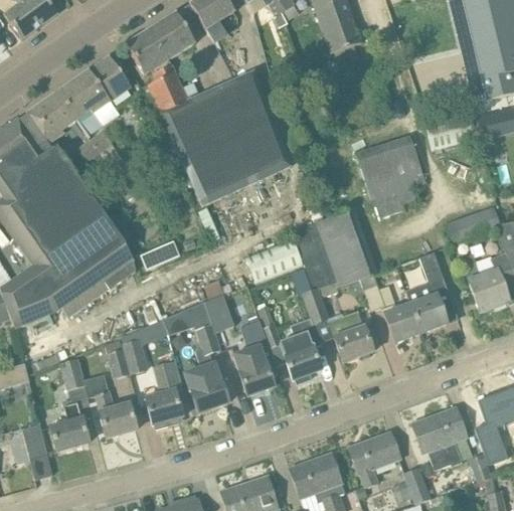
[(18,0),(20,2),(4,13),(22,38),(57,13),(47,0),(18,0)]
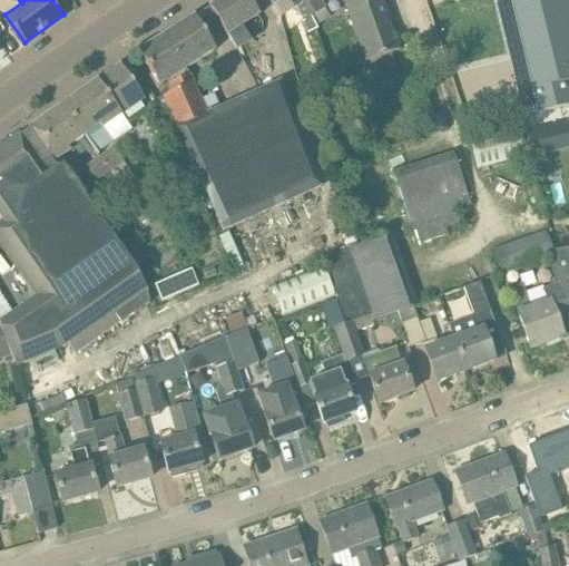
[(260,11),(253,0),(215,0),(211,3),(222,22),(227,32),(228,31),(237,46),(252,37),(242,22),(260,11)]
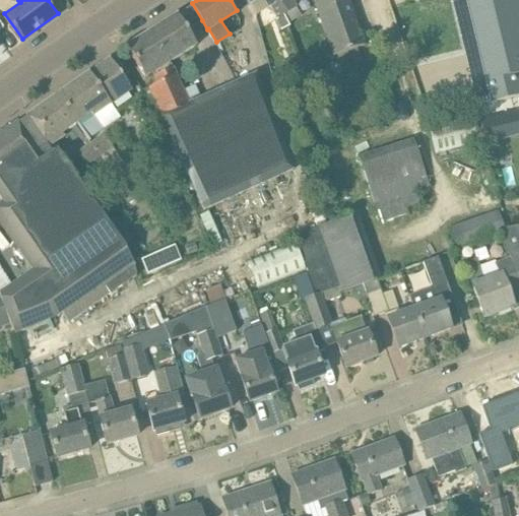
[(287,9),(281,0),(248,0),(249,2),(252,0),(265,0),(269,5),(271,4),(278,16),(276,17),(282,27),(289,22),(284,11),(287,9)]
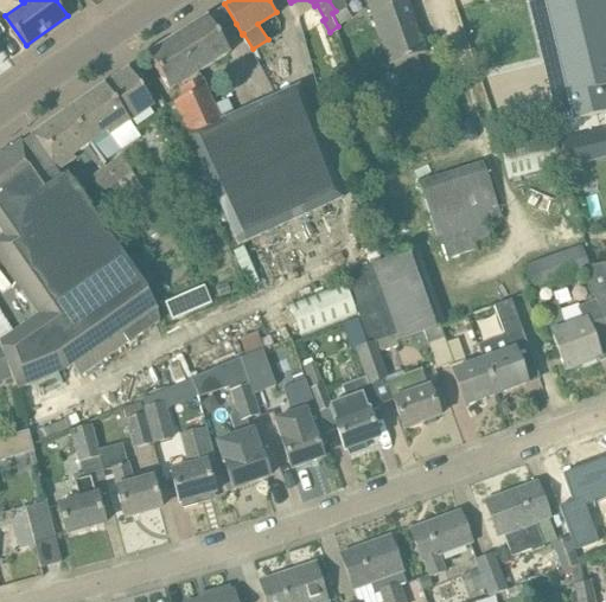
[(329,0),(336,11),(348,4),(345,0),(329,0)]
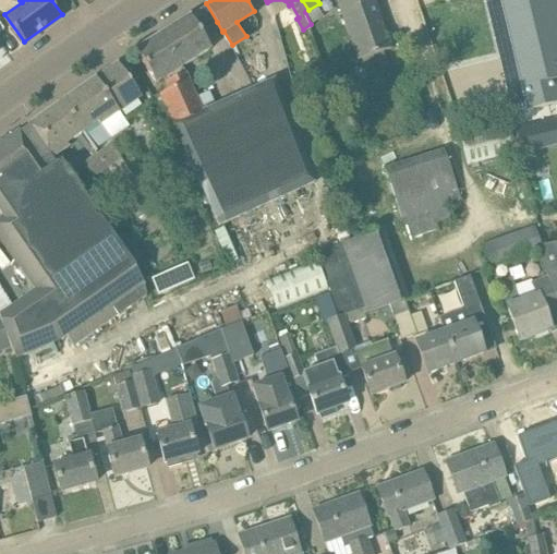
[(339,0),(359,58),(364,72),(388,63),(384,49),(391,46),(376,0),(339,0)]
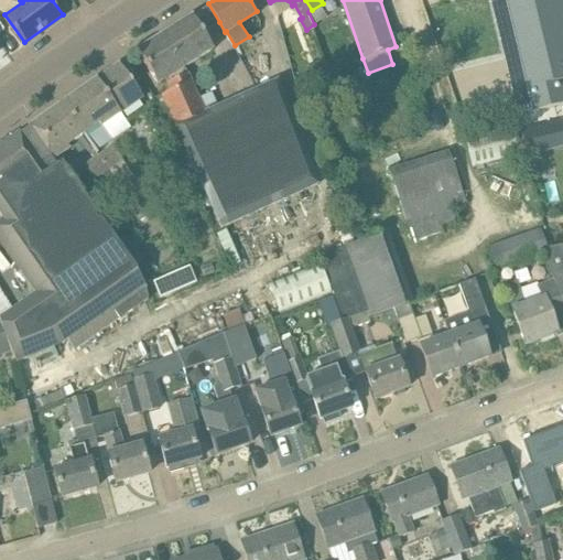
[(499,0),(527,110),(562,100),(562,0),(499,0)]
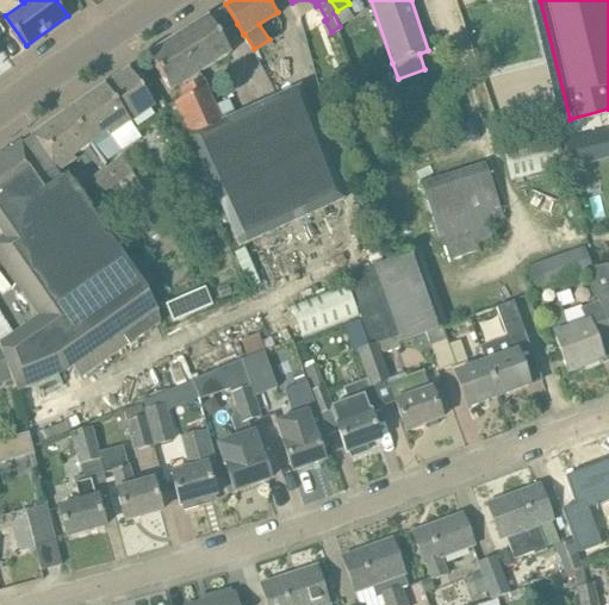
[(241,242),(306,212),(297,189),(302,187),(262,100),(223,118),(204,76),(200,69),(231,50),(209,14),(149,51),(165,78),(173,72),(175,75),(179,83),(169,88),(241,242)]
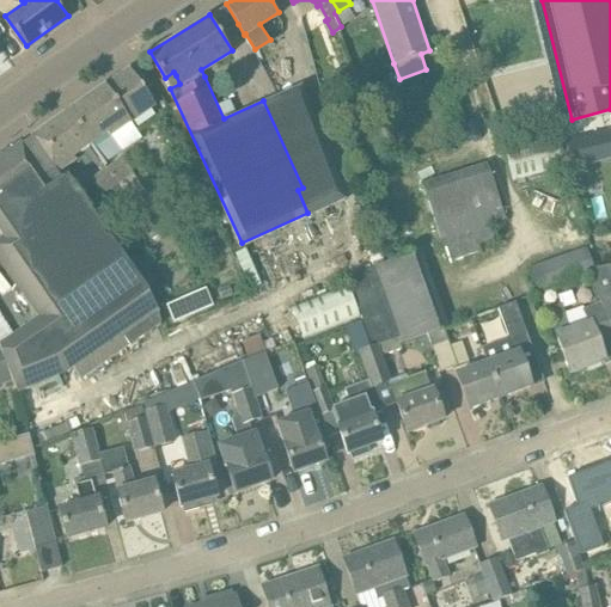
[(358,77),(352,60),(341,65),(347,80),(358,77)]
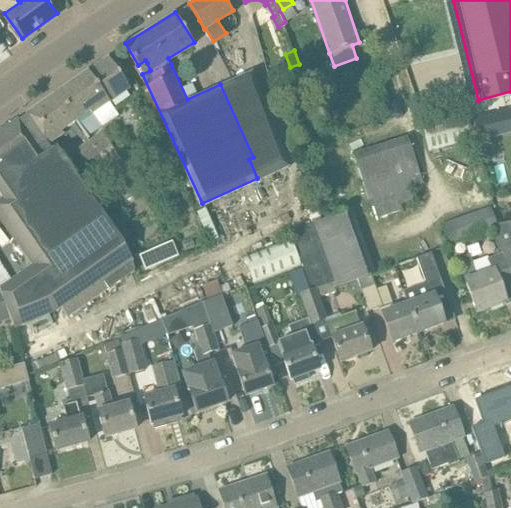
[(103,129),(91,112),(130,85),(120,71),(109,54),(57,90),(76,118),(90,138),(103,129)]
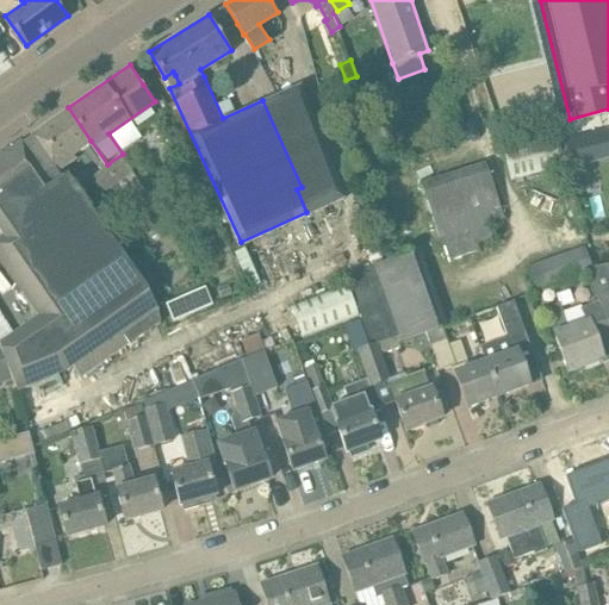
[(346,194),(302,82),(262,100),(302,187),(297,189),(306,212),(346,194)]
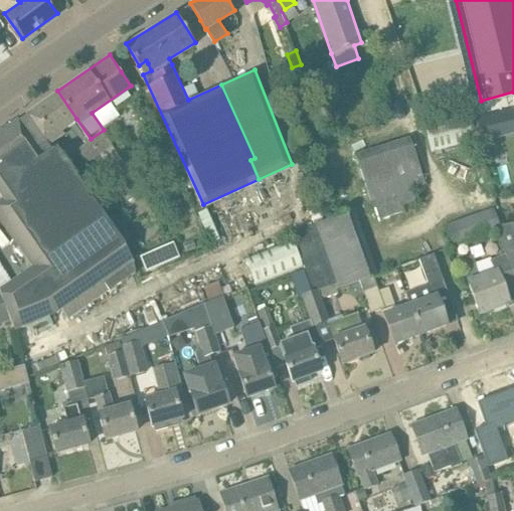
[(76,119),(57,91),(26,113),(49,143),(64,133),(61,129),(76,119)]
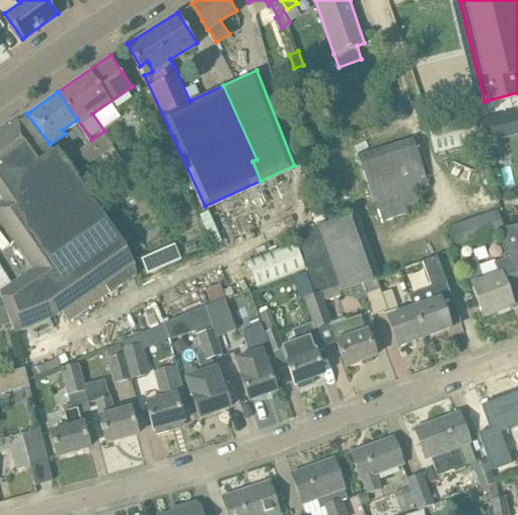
[(517,113),(516,106),(479,116),(486,140),(517,131),(517,113)]
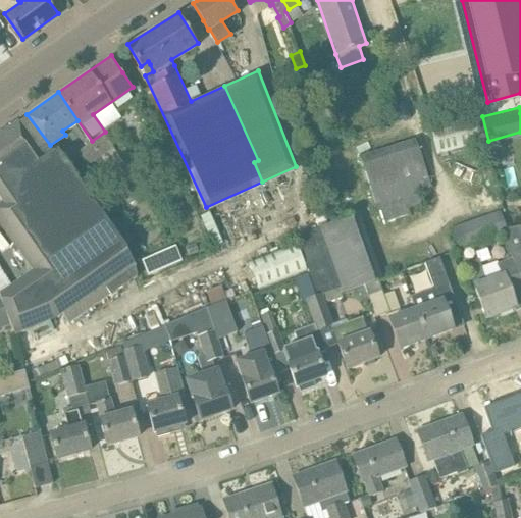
[(475,114),(431,125),(437,149),(481,137),(475,114)]
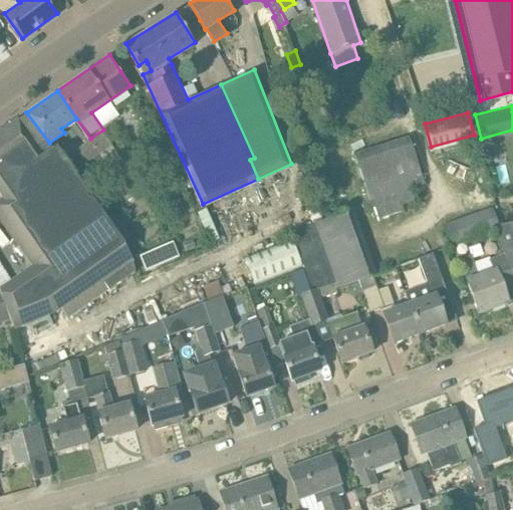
[(18,118),(0,130),(0,191),(3,196),(0,198),(0,216),(33,264),(11,278),(0,286),(0,288),(2,294),(11,317),(15,325),(54,309),(62,303),(70,315),(136,269),(134,256),(126,246),(127,246),(56,145),(52,148),(49,143),(27,114),(19,119),(18,118)]
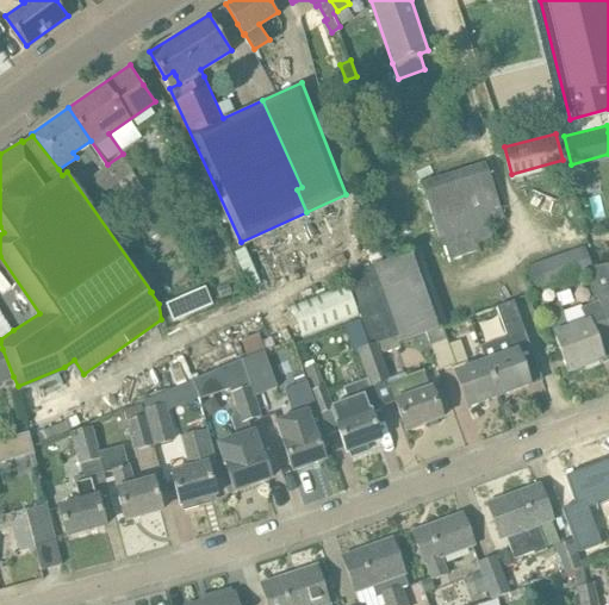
[(118,179),(123,186),(142,213),(157,203),(134,169),(123,154),(107,164),(118,179)]
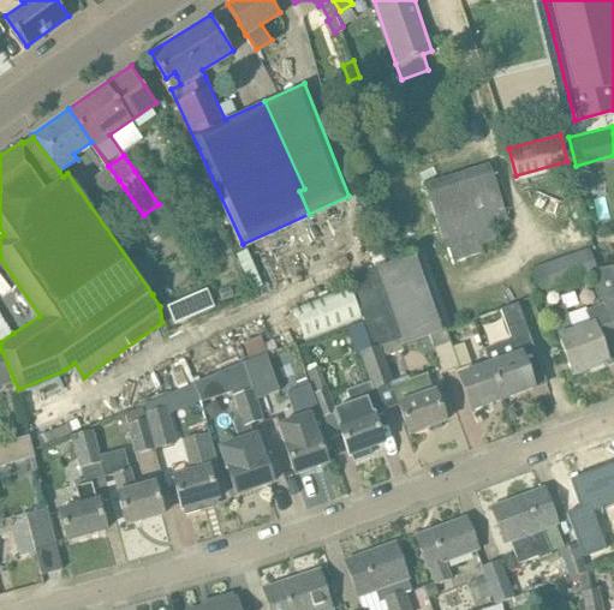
[(490,162),(425,181),(443,237),(477,226),(482,240),(496,235),(493,221),(508,216),(490,162)]
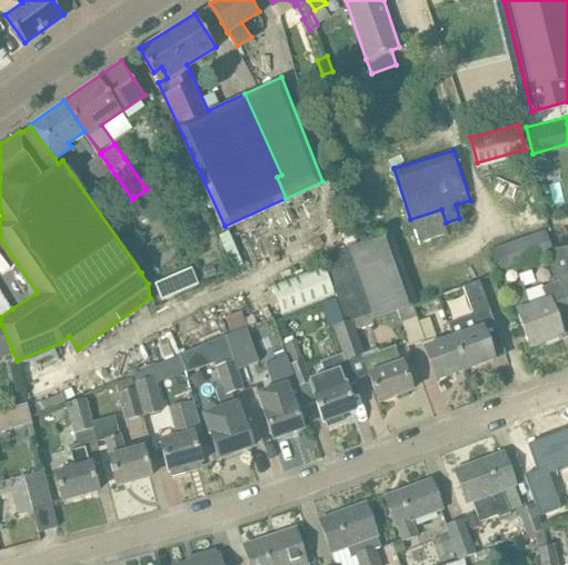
[(109,178),(115,174),(110,167),(100,154),(87,162),(97,177),(105,171),(109,178)]
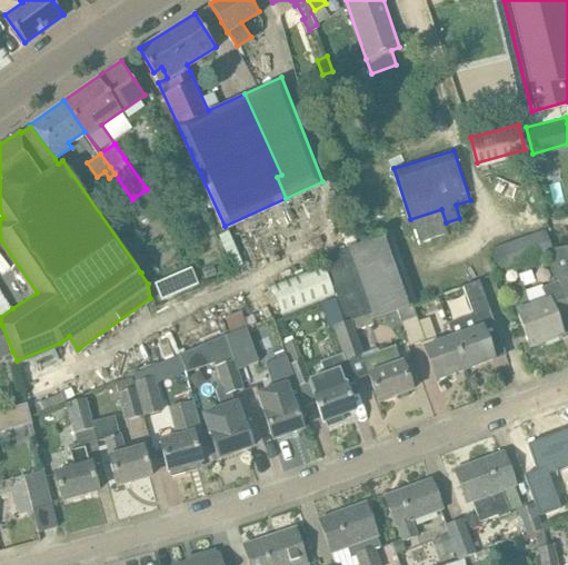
[(550,253),(551,254),(556,253),(555,247),(552,247),(545,227),(495,246),(502,269),(550,253)]
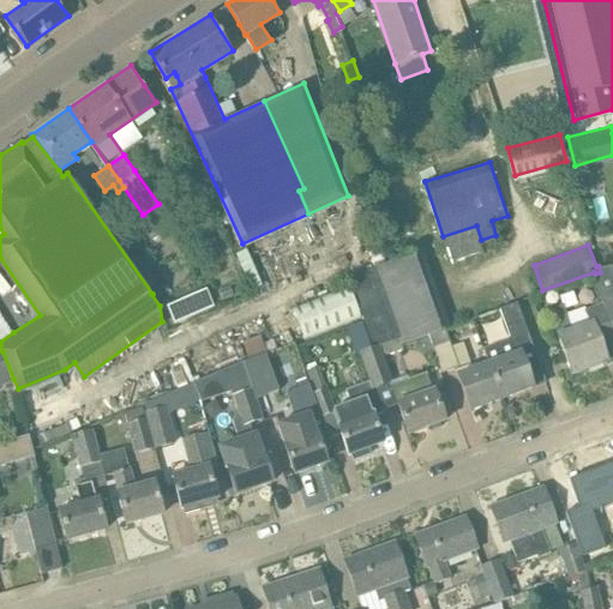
[(612,263),(599,266),(600,272),(595,273),(606,305),(612,325),(612,263)]
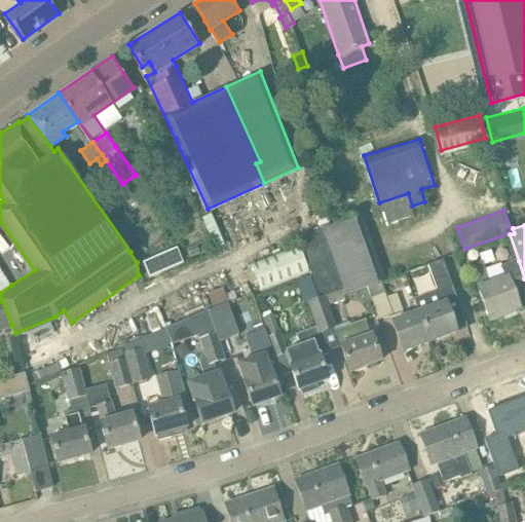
[(321,296),(343,288),(344,288),(323,226),(299,234),(321,296)]
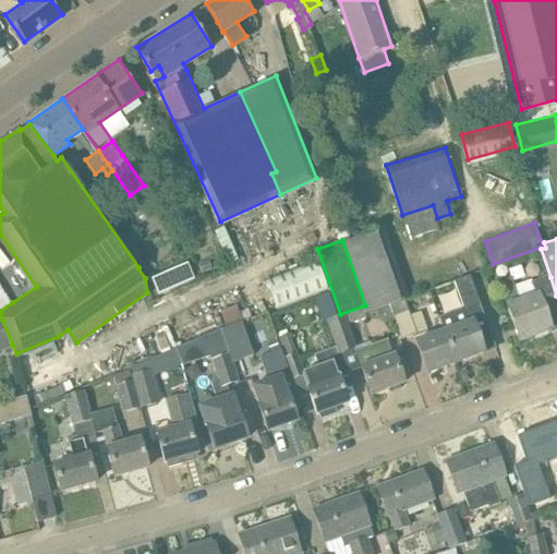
[(159,288),(200,277),(195,259),(154,271),(159,288)]
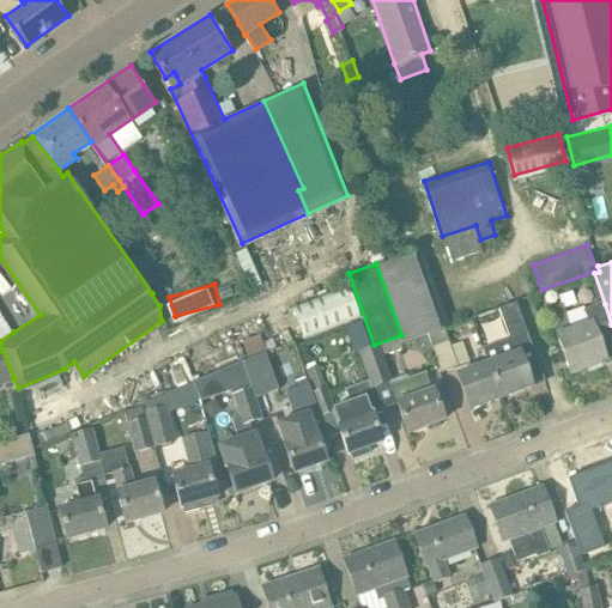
[(294,305),(303,332),(359,310),(349,284),(294,305)]
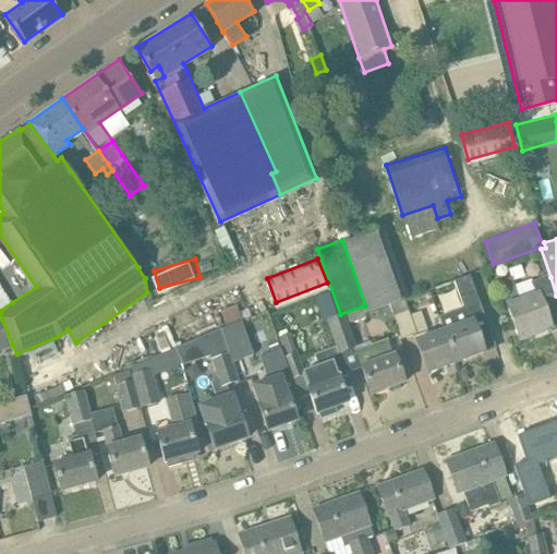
[(515,284),(511,275),(499,279),(508,305),(512,317),(520,338),(521,337),(551,326),(552,326),(545,311),(556,305),(556,297),(554,289),(551,277),(534,284),(532,277),(515,284)]
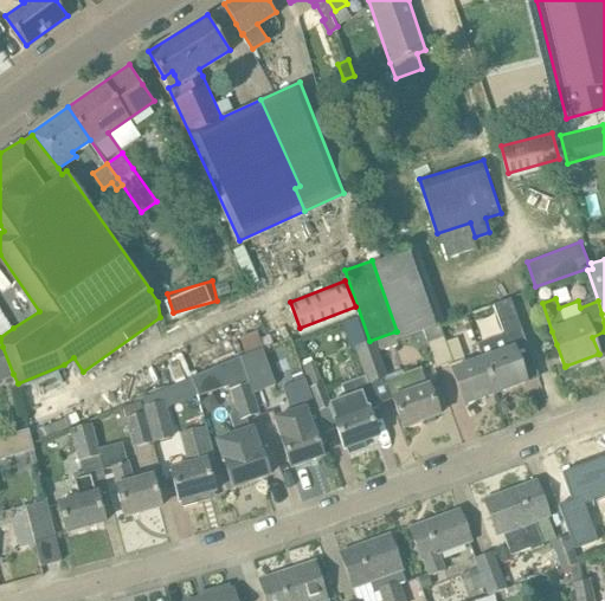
[(477,341),(483,356),(495,391),(525,380),(521,372),(536,366),(514,303),(495,309),(503,331),(477,341)]
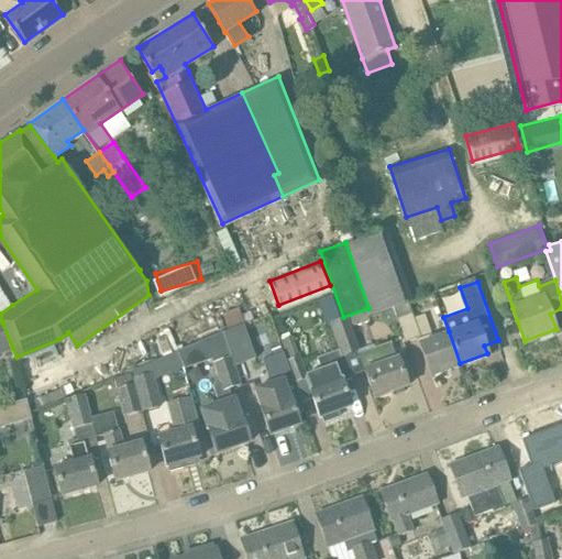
[(332,291),(318,296),(327,322),(341,317),(332,291)]
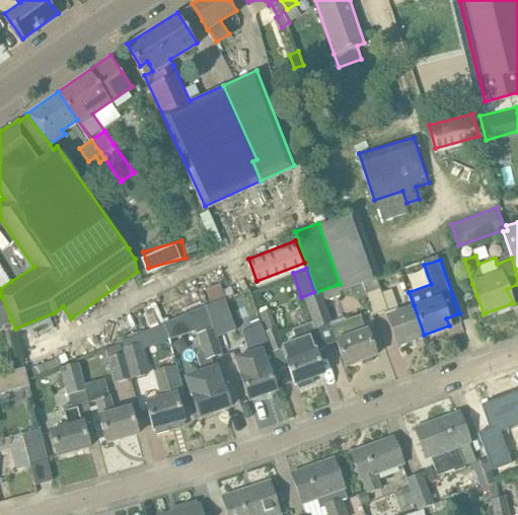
[(388,307),(377,276),(363,281),(375,312),(388,307)]
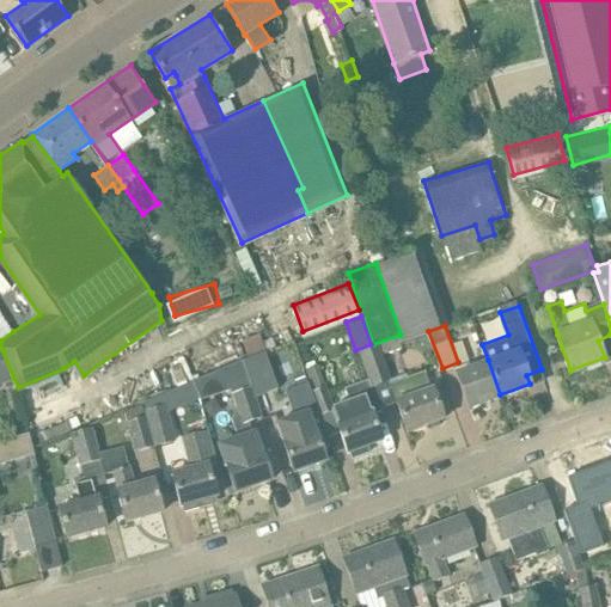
[(399,335),(373,344),(361,349),(373,382),(391,375),(382,348),(385,348),(385,350),(403,343),(399,335)]
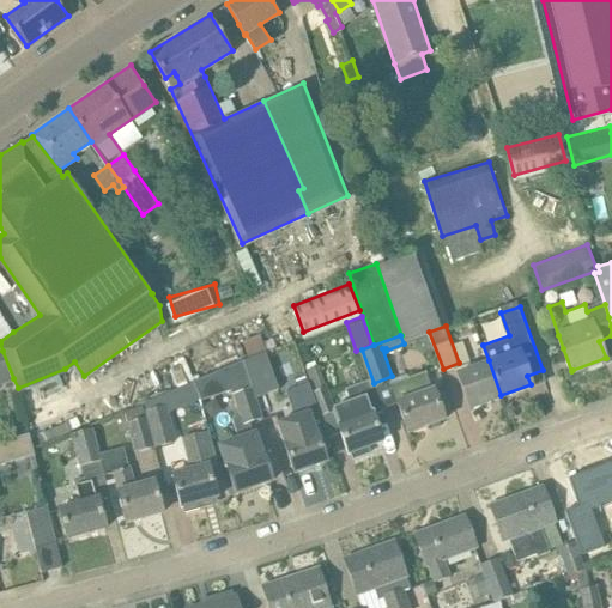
[(268,350),(243,358),(243,359),(253,384),(253,385),(256,394),(280,385),(268,350)]
